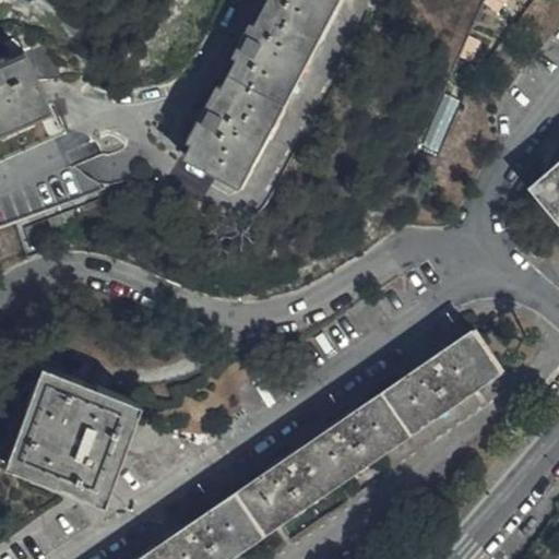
[(266,0),(254,25),(250,35),(242,32),(238,39),(245,44),(216,99),(211,109),(204,106),(200,116),(205,120),(186,157),(191,159),(241,185),(337,0),(266,0)]
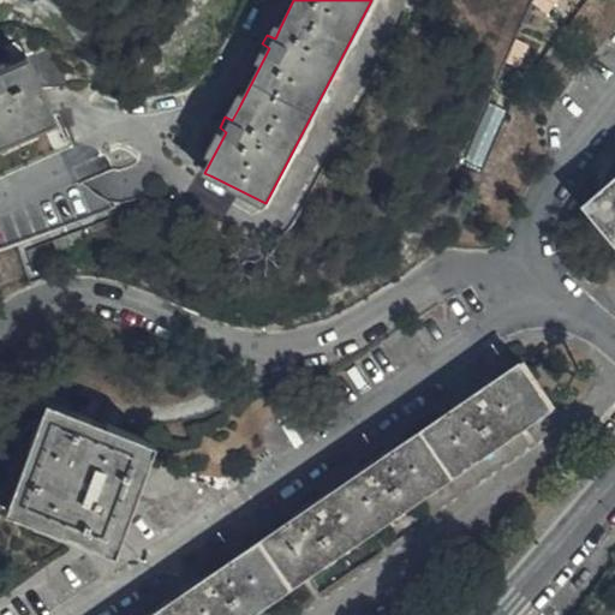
[(275,39),(280,28),(273,24),(267,35),(275,39)]
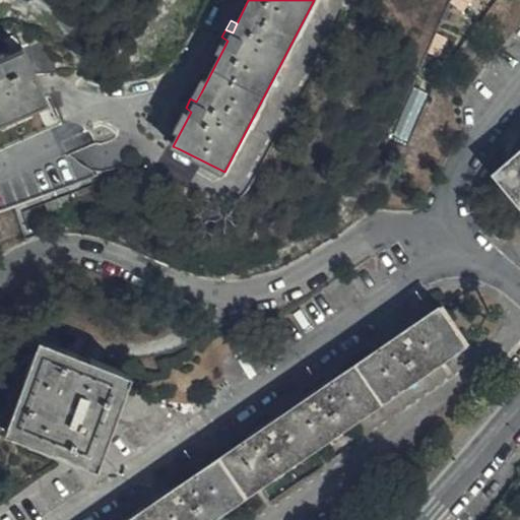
[(0,146),(53,124),(34,77),(20,48),(14,33),(0,39),(0,146)]
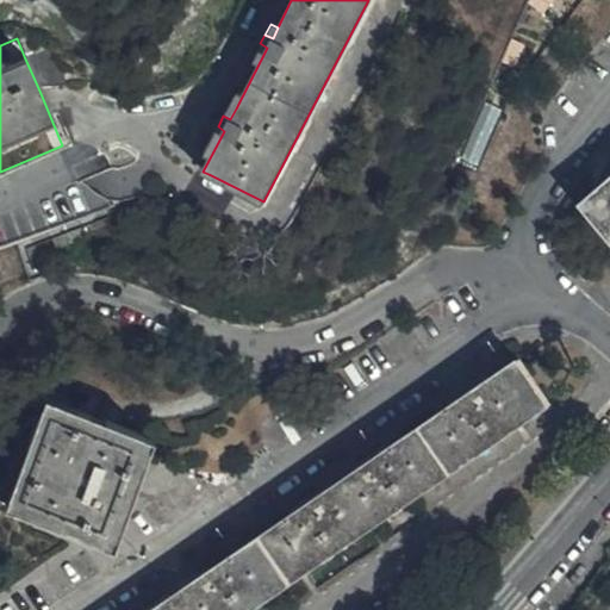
[(229,105),(223,116),(230,119),(236,109),(229,105)]
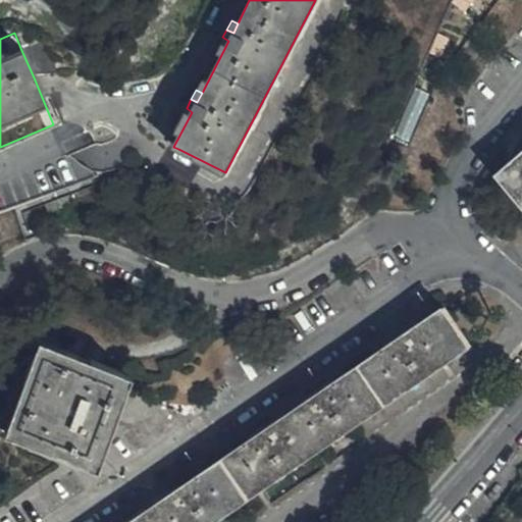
[(521,203),(521,152),(498,174),(521,203)]
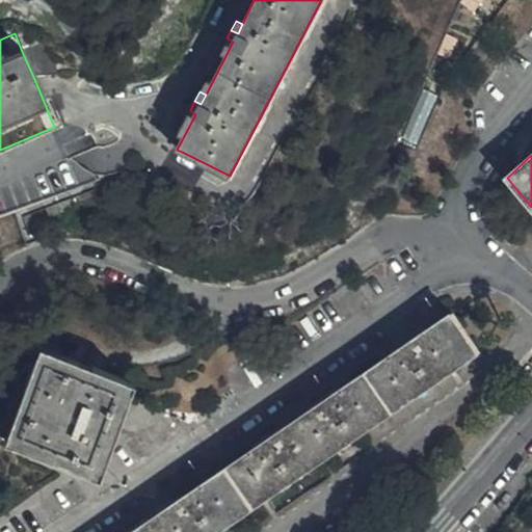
[(215,531),(377,422),(478,354),(451,315),(129,531),(215,531)]
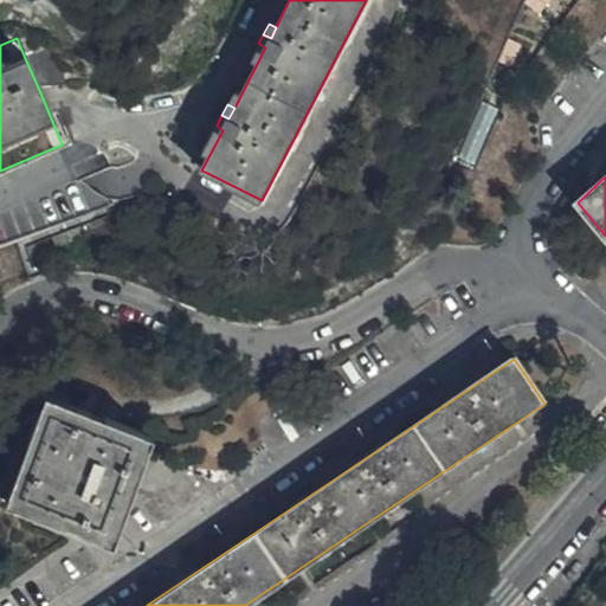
[(108,535),(140,451),(147,432),(42,394),(2,498),(108,535)]
